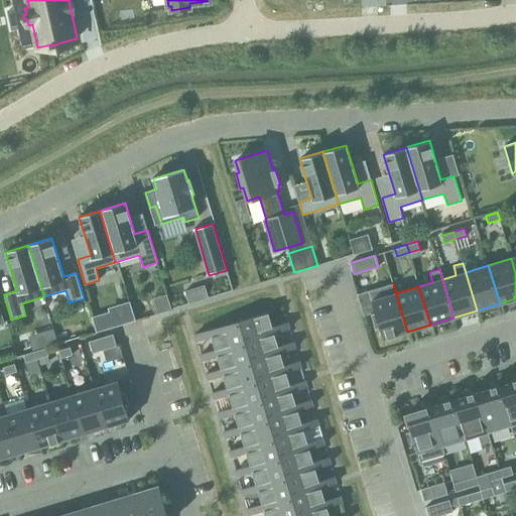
[(393,284),(369,291),(375,311),(371,312),(376,329),(380,328),(383,339),(407,332),(393,284)]
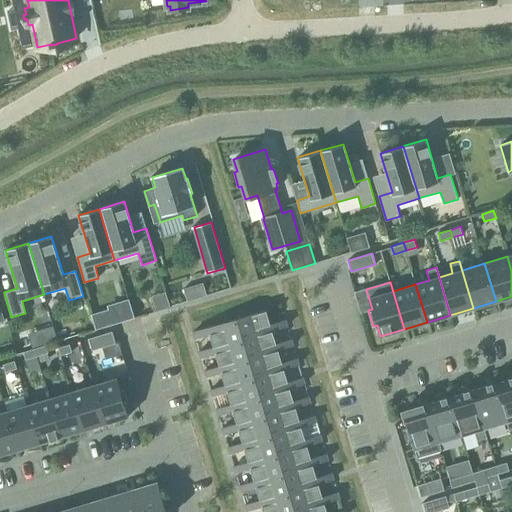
[(266,310),(237,319),(243,338),(243,339),(273,331),(287,326),(286,322),(285,320),(271,324),(266,310)]
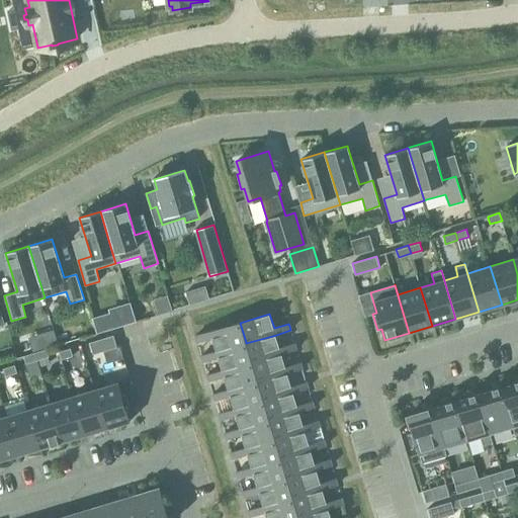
[(240,323),(195,336),(197,343),(212,338),(217,351),(246,342),(240,323)]
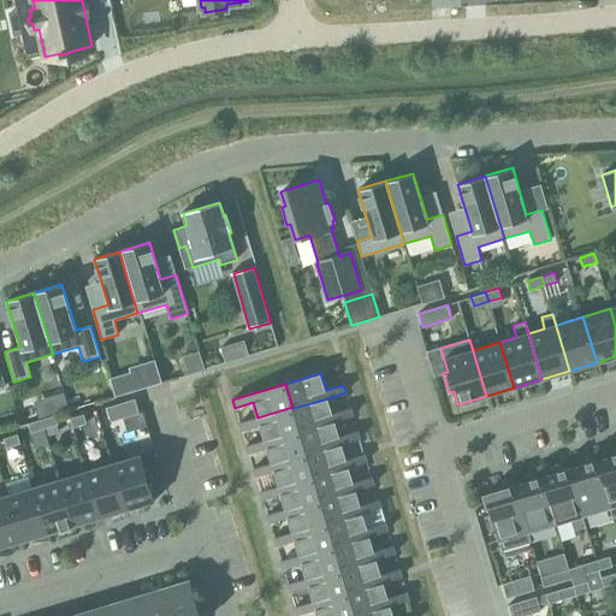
[(329,398),(292,408),(300,430),(300,432),(335,421),(353,415),(350,408),(332,413),(329,398)]
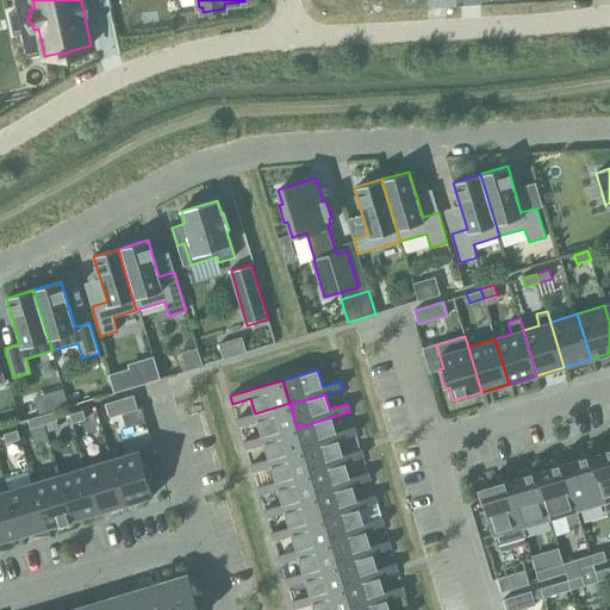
[(134,396),(106,404),(110,417),(138,409),(134,396)]
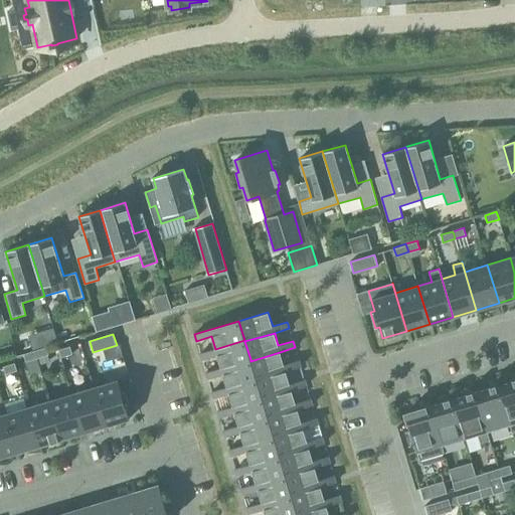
[(215,349),(200,353),(202,360),(217,355),(220,368),(250,359),(244,341),(244,340),(215,349)]
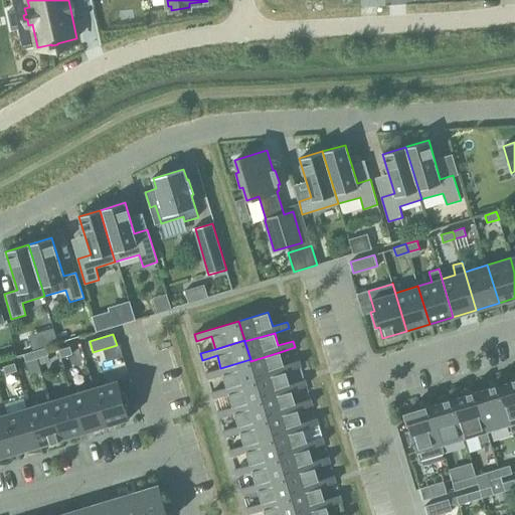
[(70,346),(58,350),(61,357),(72,354),(70,346)]
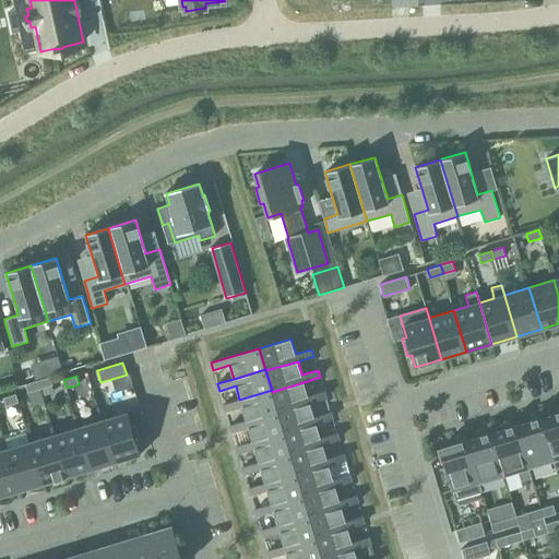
[(50,377),(38,381),(40,389),(52,385),(52,383),(51,379),(50,377)]
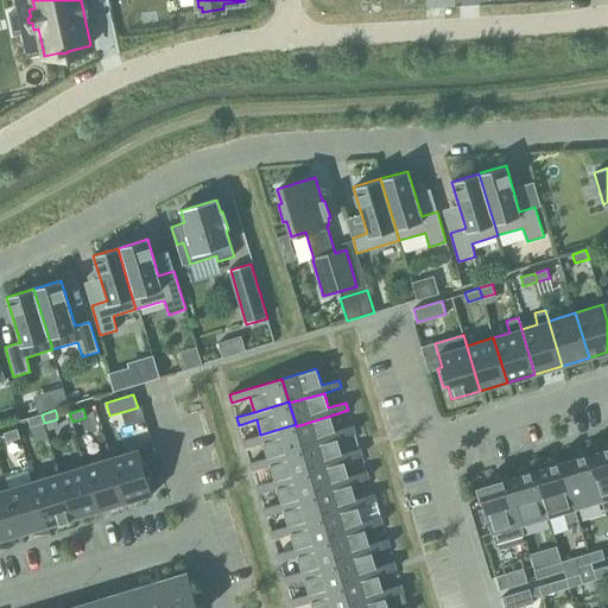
[(42,415),(27,418),(29,419),(31,428),(44,423),(42,415)]
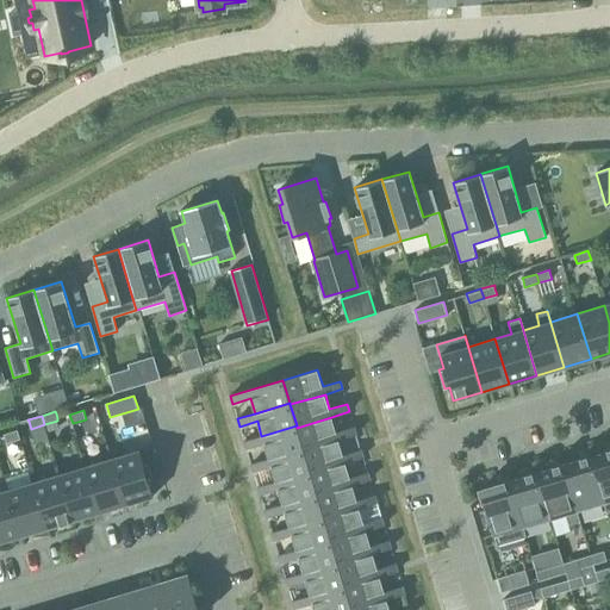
[(331,417),(297,428),(304,448),(304,450),(338,440),(356,434),(354,427),(336,431),(331,417)]
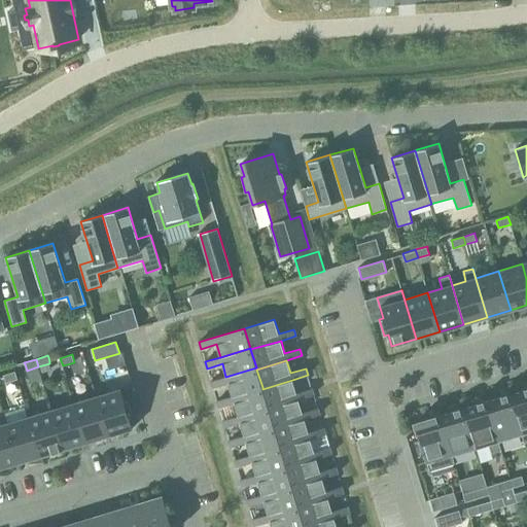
[(225,377),(211,381),(213,388),(227,383),(232,396),(262,387),(256,370),(256,367),(225,377)]
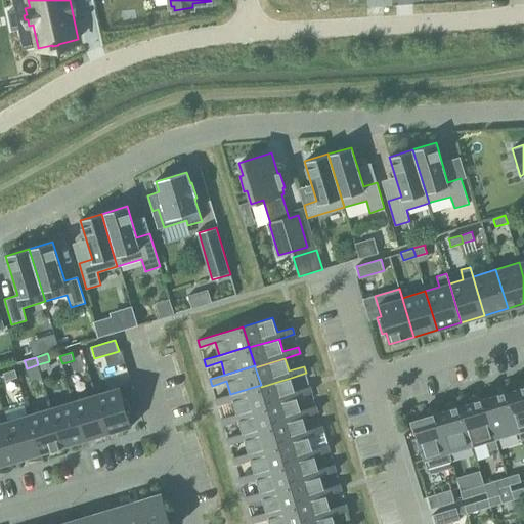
[(15,369),(3,373),(3,374),(6,381),(17,378),(15,369)]
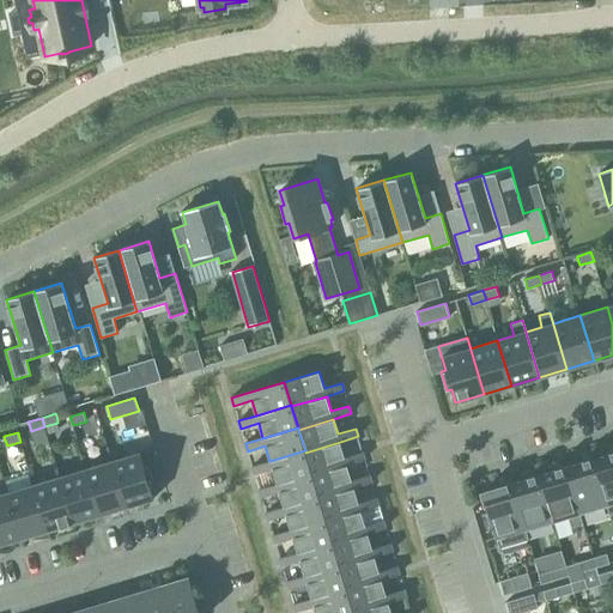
[(340,442),(305,453),(311,473),(313,475),(347,465),(365,460),(363,451),(345,457),(340,442)]
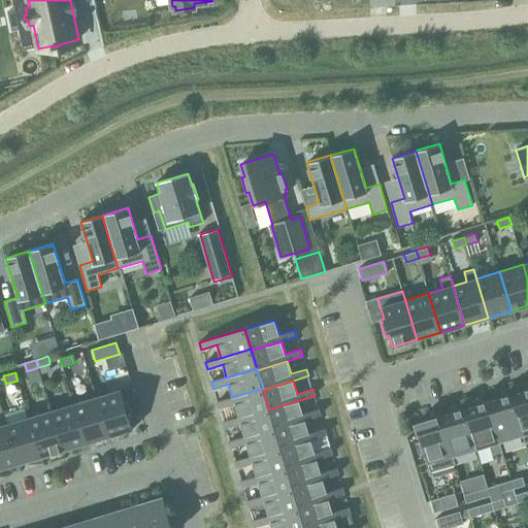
[(232,397),(217,401),(219,408),(234,404),(238,417),(268,407),(263,390),(263,388),(232,397)]
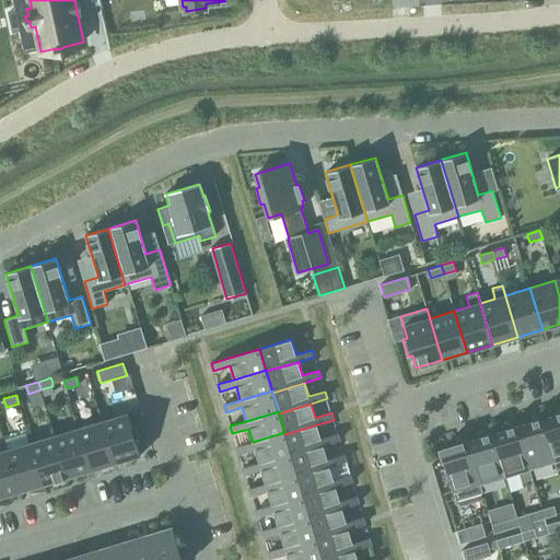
[(559,412),(541,419),(558,470),(559,469),(559,412)]
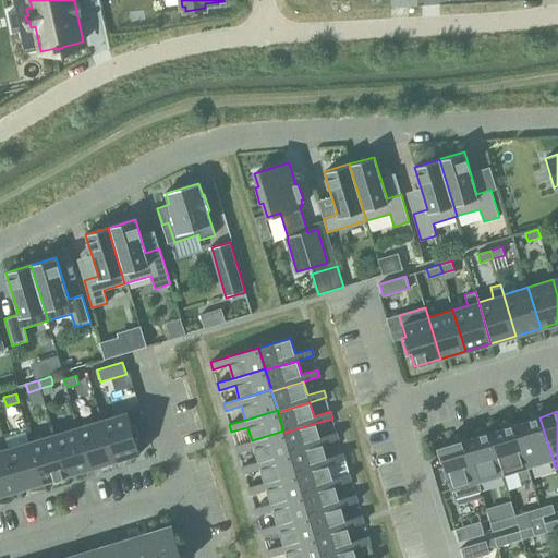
[(128,412),(101,420),(114,462),(141,453),(136,441),(141,440),(135,423),(132,425),(128,412)]
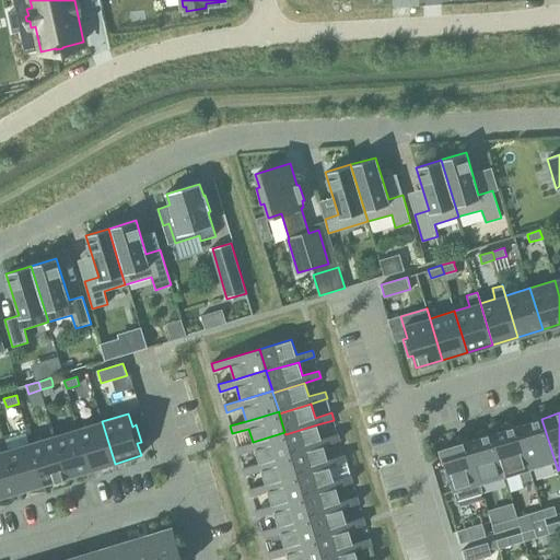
[(541,419),(516,427),(529,468),(553,461),(557,470),(558,470),(541,419)]
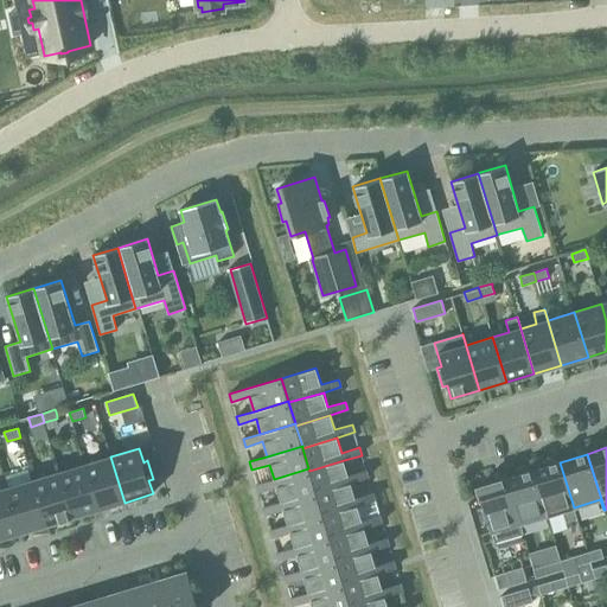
[(110,457),(85,465),(98,510),(125,503),(110,457)]
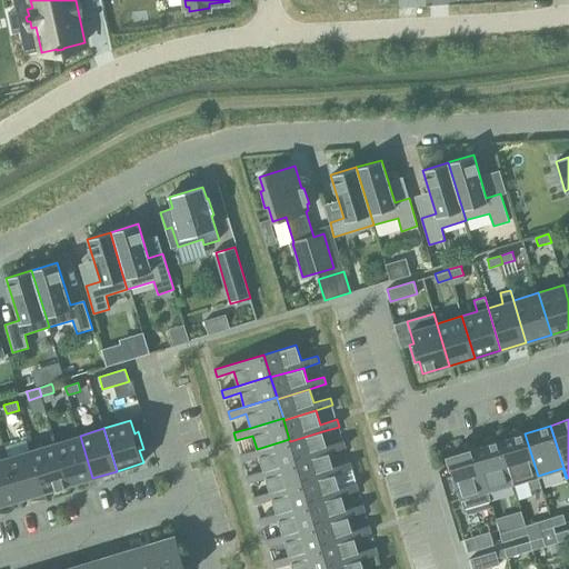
[(322,431),(290,441),(296,460),(296,462),(329,452),(346,448),(343,440),(327,446),(322,431)]
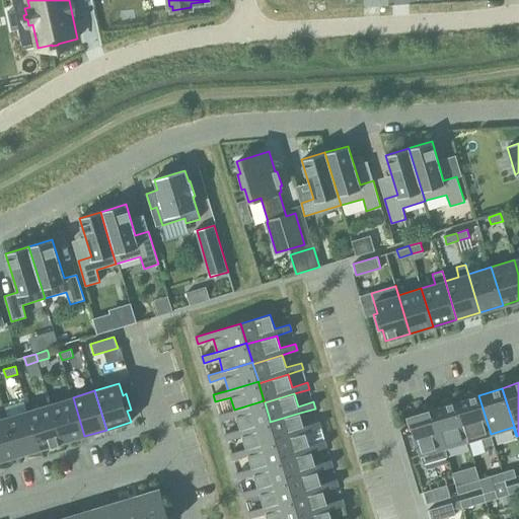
[(478,395),(455,402),(467,441),(482,437),(485,446),(494,443),(491,434),(478,395)]
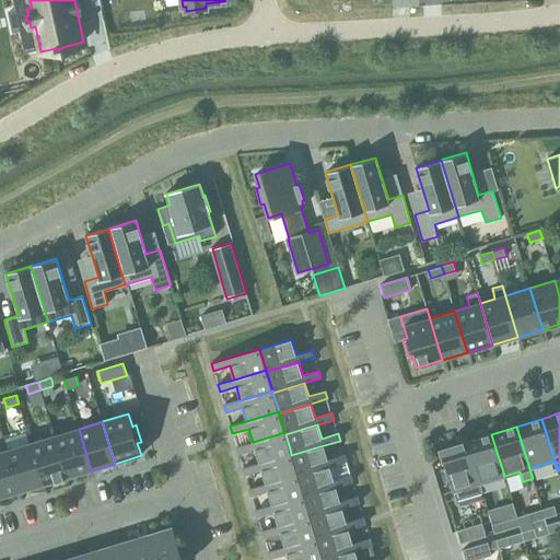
[(79,429),(55,435),(67,478),(91,470),(79,429)]
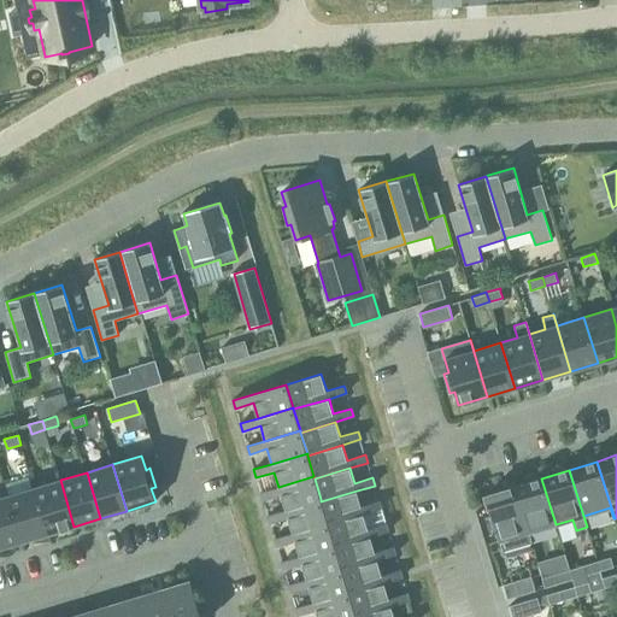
[(278,487),(260,493),(263,500),(281,495),(286,510),(321,499),(315,479),(313,476),(278,487)]
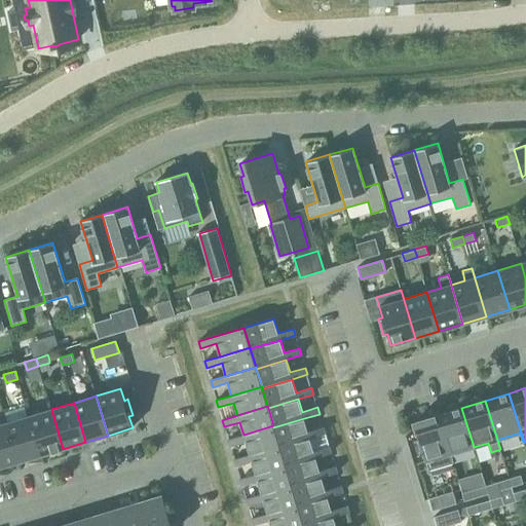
[(461,408),(438,415),(453,463),(454,463),(451,454),(474,447),(461,408)]
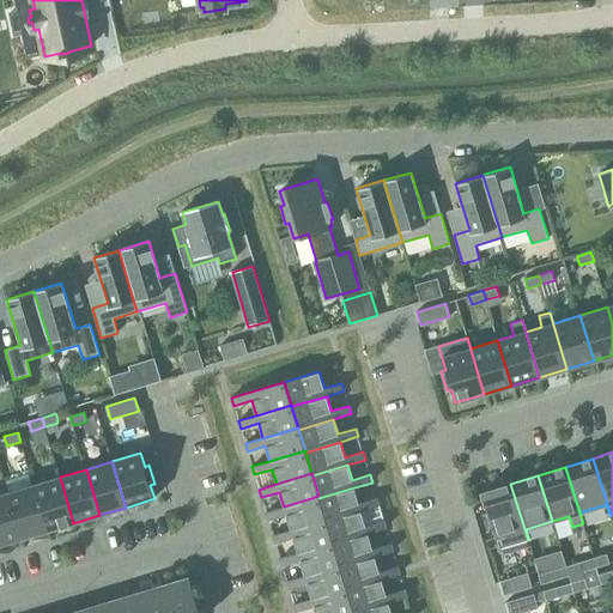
[(60,477),(34,485),(47,530),(73,523),(60,477)]
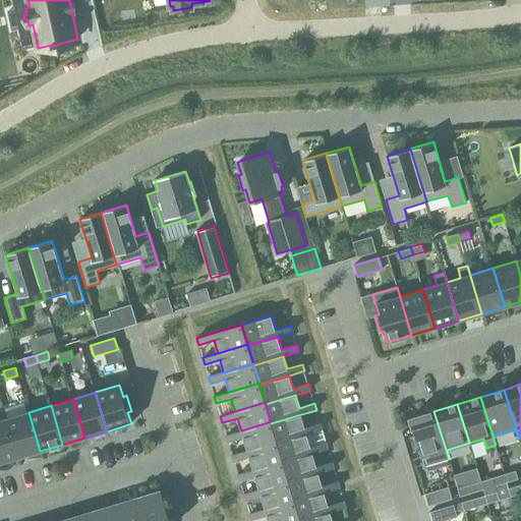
[(433,411),(410,418),(424,466),(449,459),(433,411)]
